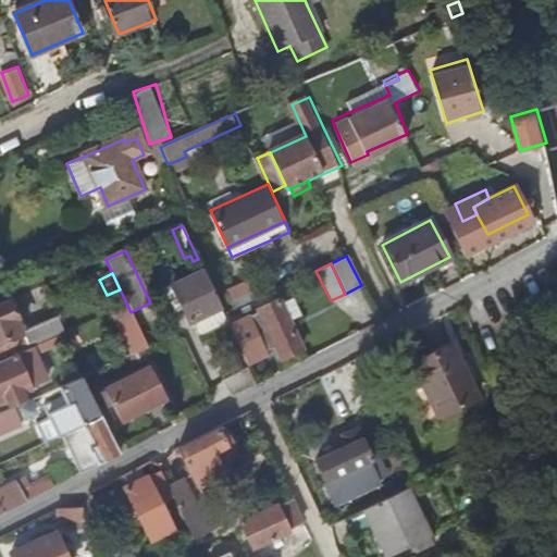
[(172,288),(188,322),(196,318),(202,333),(227,322),(224,314),(221,307),(205,274),(172,288)]
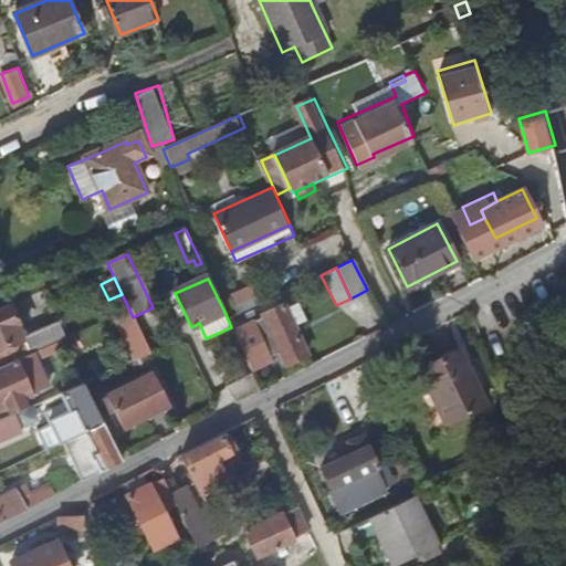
[(237,315),(264,302),(266,301),(258,283),(228,297),(237,315)]
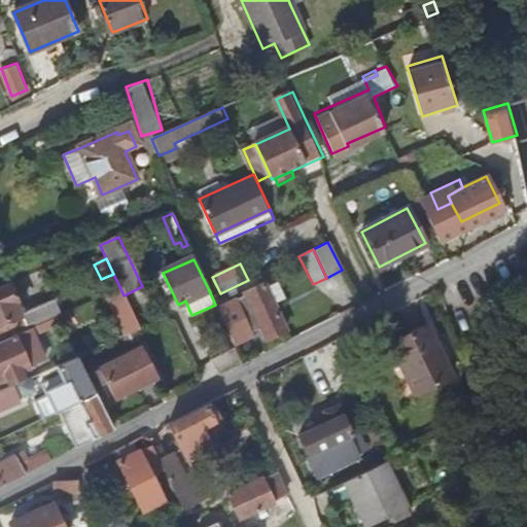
[(255,283),(253,278),(248,280),(246,281),(249,286),(255,283)]
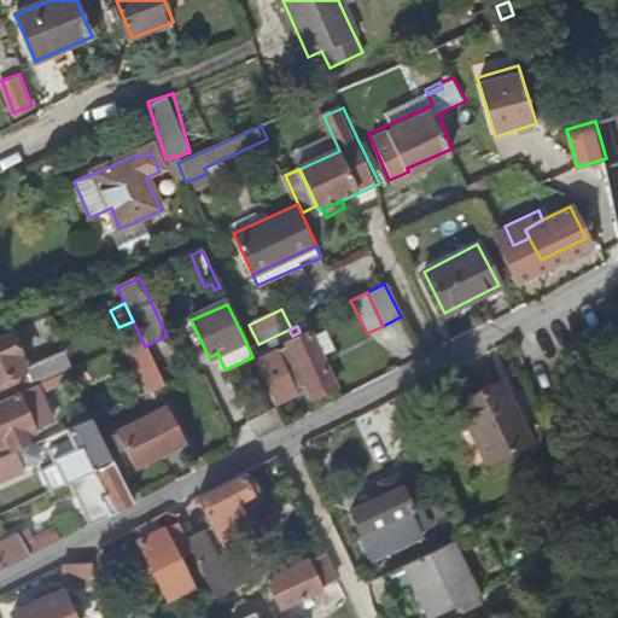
[(0,401),(19,394),(92,361),(79,331),(39,348),(44,361),(23,371),(9,336),(0,338),(0,401)]
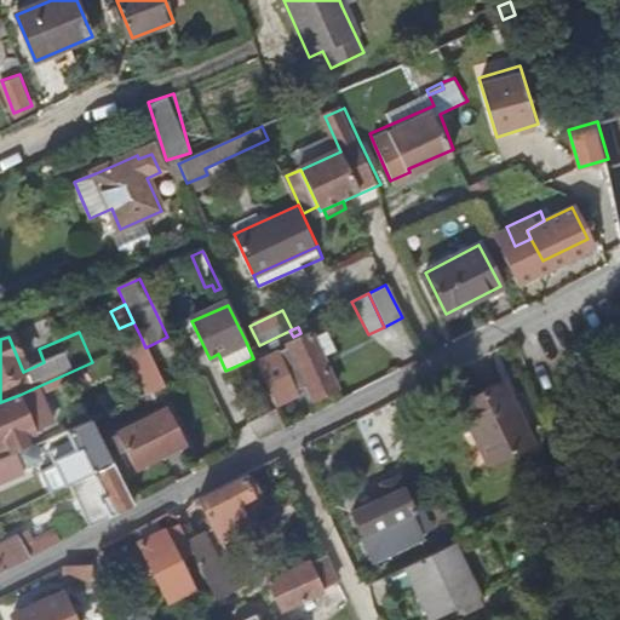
[(310,338),(287,348),(313,401),(337,390),(321,360),(332,355),(323,337),(313,342),(310,338)]
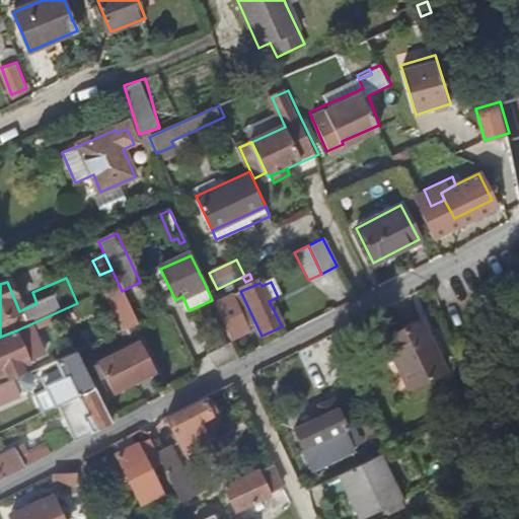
[(119,284),(110,288),(131,329),(139,326),(122,291),(119,284)]
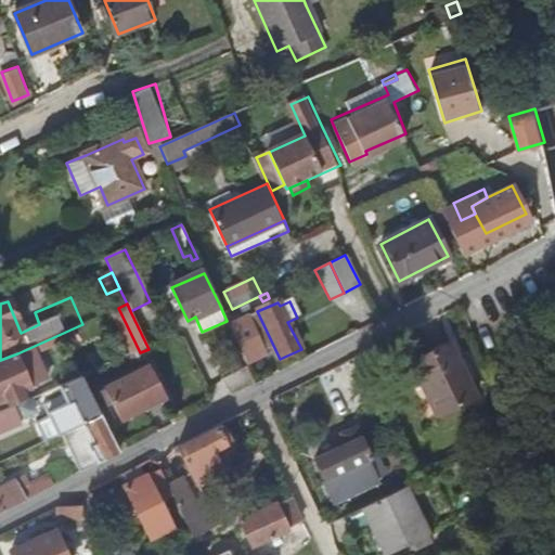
[(254,312),(232,319),(246,361),(268,355),(254,312)]
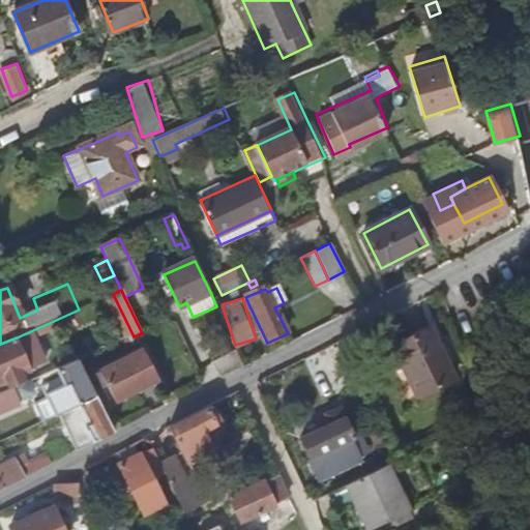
[(427,326),(390,344),(415,394),(451,378),(427,326)]
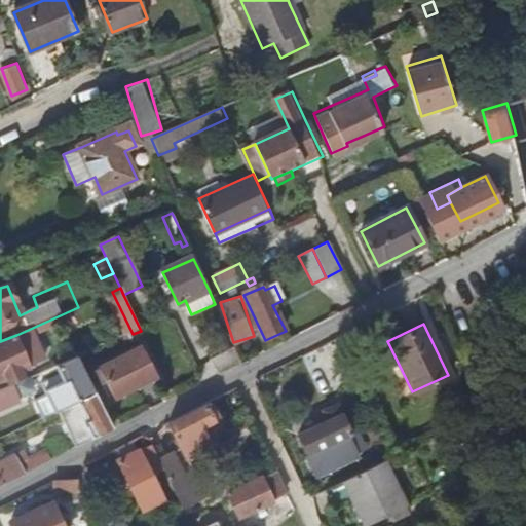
[(0,341),(0,378),(6,376),(8,381),(25,374),(23,368),(29,365),(16,335),(0,341)]
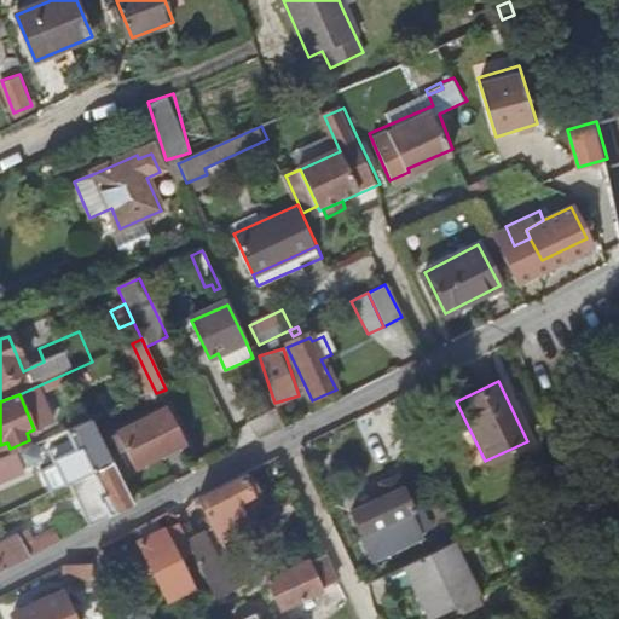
[(139,422),(113,434),(120,451),(126,449),(134,467),(185,443),(168,408),(139,422)]
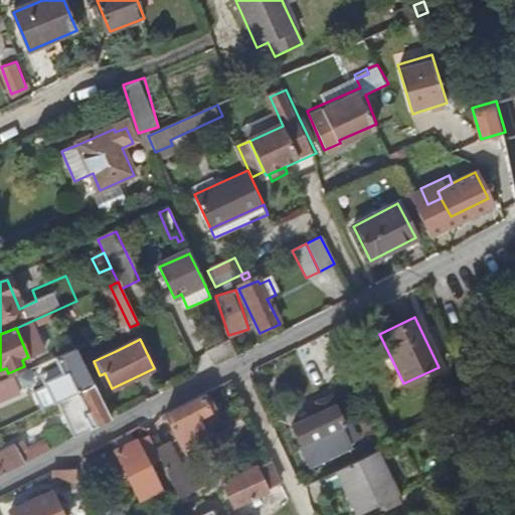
[(75,350),(55,359),(59,367),(40,377),(53,403),(58,401),(77,392),(93,385),(75,350)]
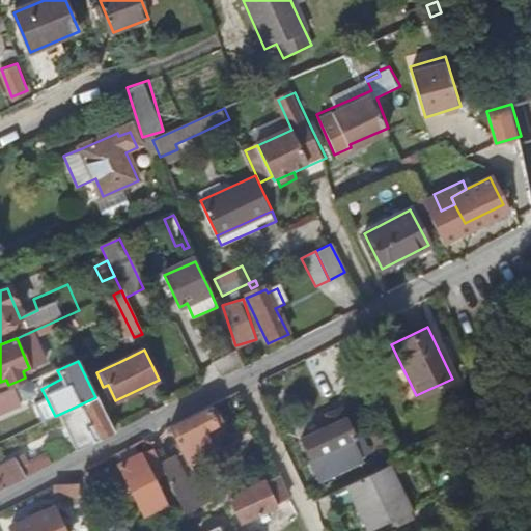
[(14,388),(0,394),(0,412),(21,403),(14,388)]
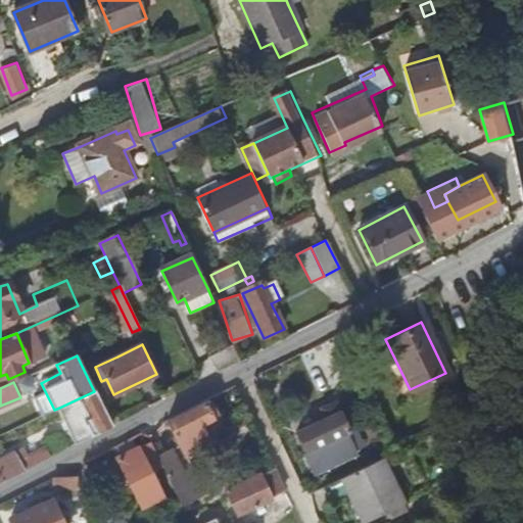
[(79,398),(59,408),(76,443),(111,426),(94,391),(79,398)]
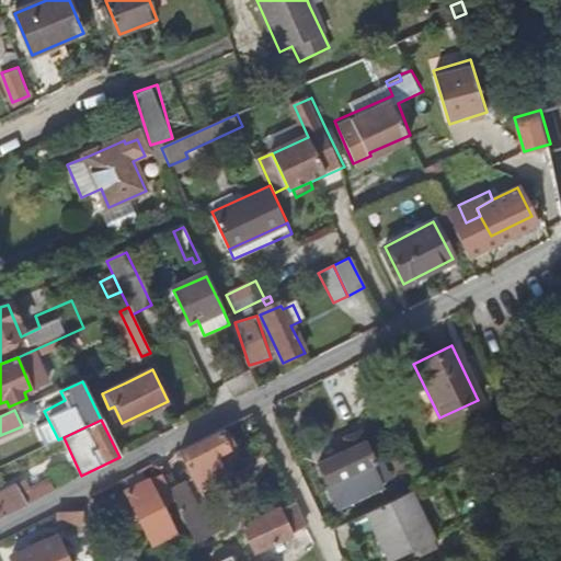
[(224,434),(180,455),(187,471),(231,449),(224,434)]
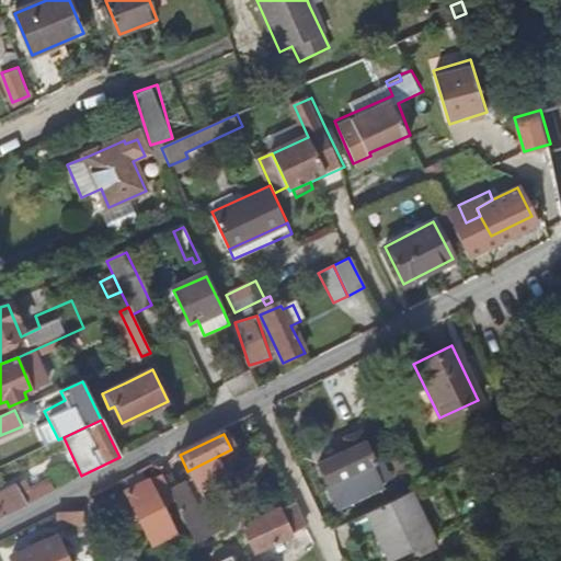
[(362,441),(318,462),(329,484),(373,464),(362,441)]
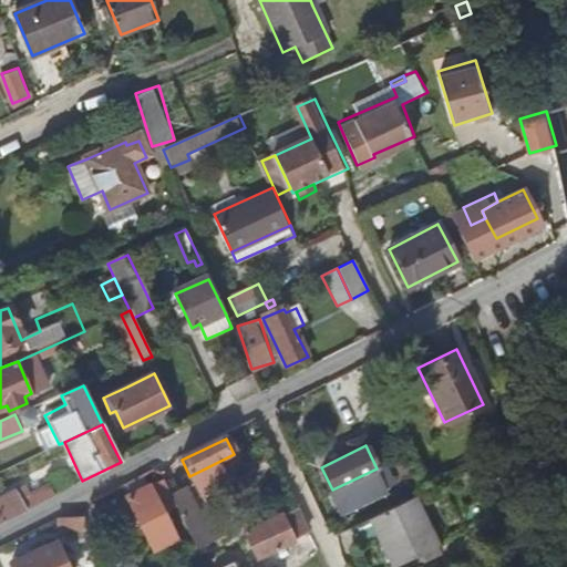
[(385,492),(378,474),(334,495),(342,512),(385,492)]
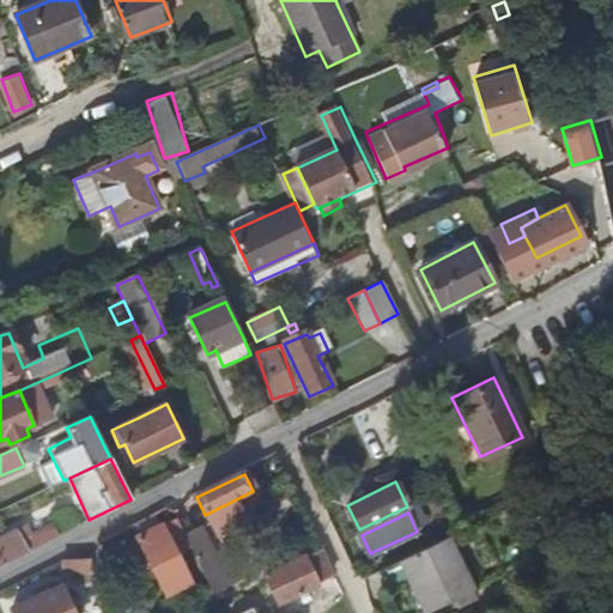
[(132,527),(138,538),(162,527),(156,515),(132,527)]
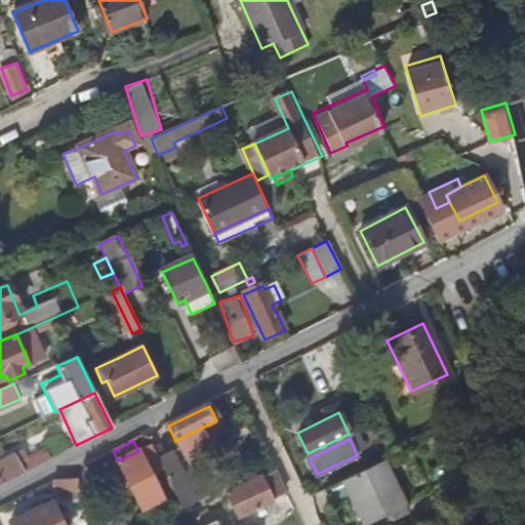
[(138,451),(118,460),(143,509),(163,499),(151,475),(162,469),(160,463),(152,445),(138,451)]
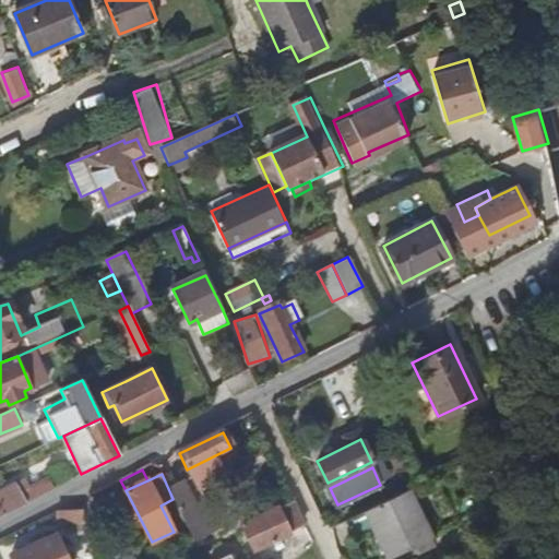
[(0,514),(54,488),(49,478),(21,492),(15,482),(0,488),(0,514)]
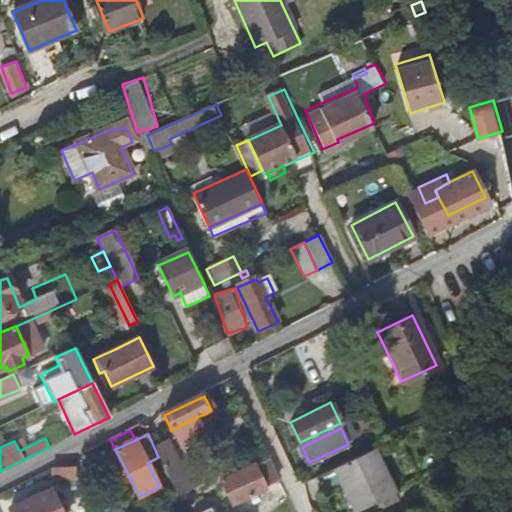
[(178,501),(202,490),(191,467),(178,473),(166,447),(156,452),(158,457),(178,501)]
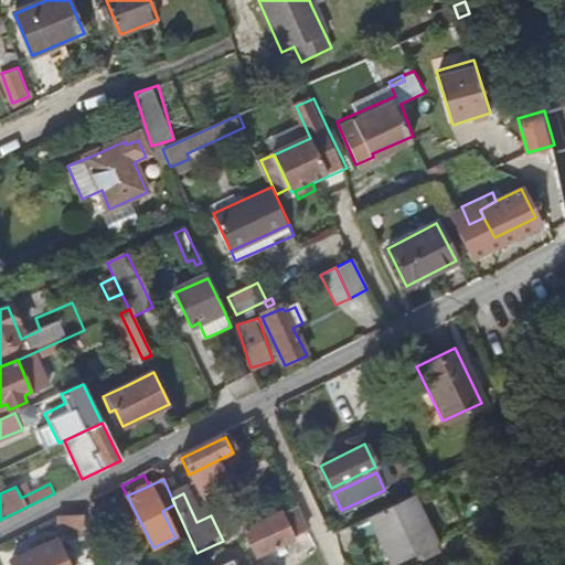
[(438,547),(411,497),(369,519),(393,564),(417,553),(419,557),(438,547)]
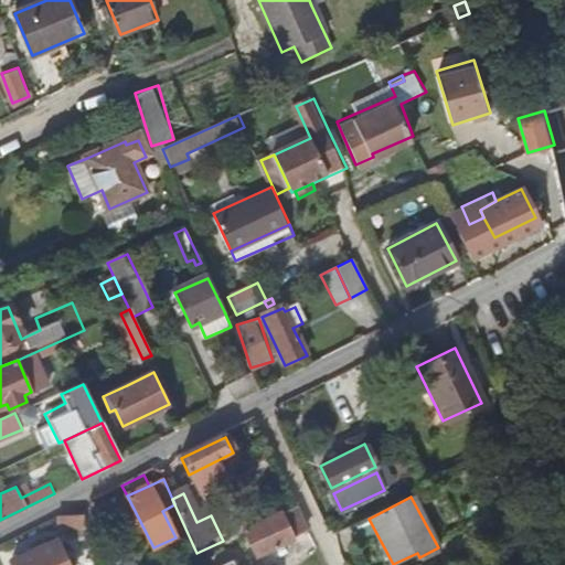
[(273,515),(265,520),(267,525),(244,536),(257,564),(259,564),(295,548),(294,545),(308,539),(297,514),(284,521),(283,518),(275,521),(273,515)]
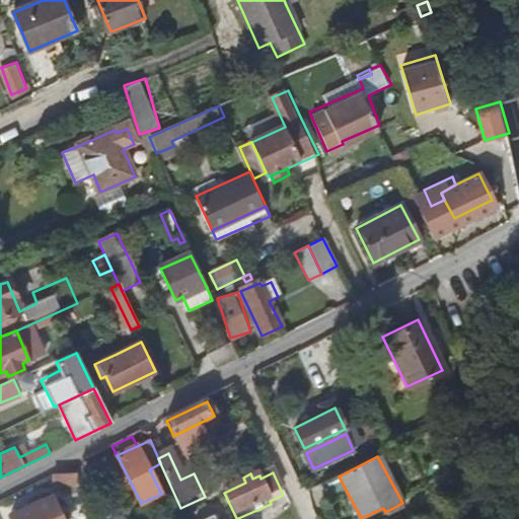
[(53,489),(77,486),(75,473),(51,476),(53,489)]
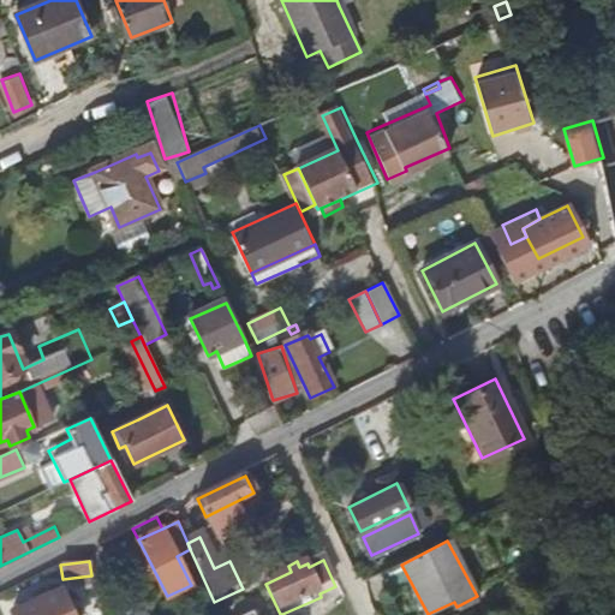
[(69,614),(63,595),(12,613),(12,614),(69,614)]
